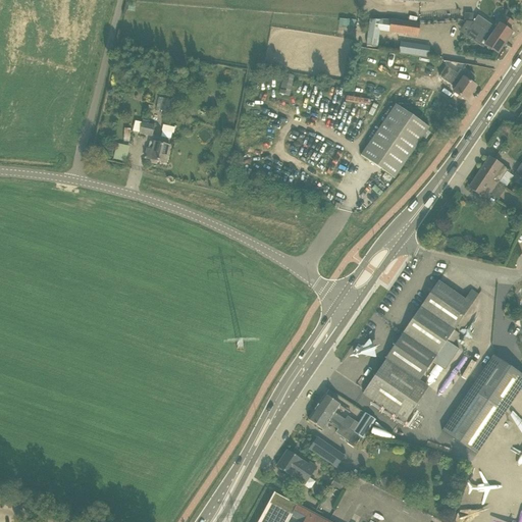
[(478,15),(474,22),(505,44),(513,33),(509,30),(514,22),(505,16),(500,23),(497,29),(478,15)]
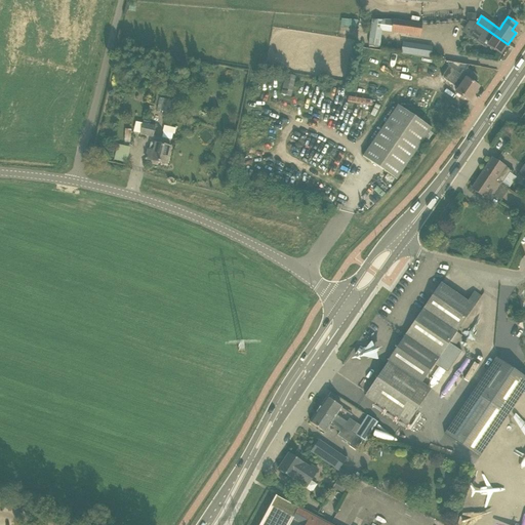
[(382,32),(392,33),(420,37),(422,24),(393,21),(373,21),(370,40),(381,42),(382,32)]
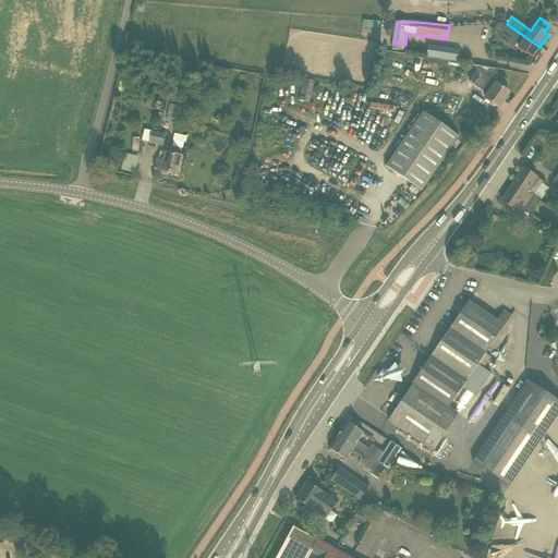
[(518,49),(532,58),(540,47),(507,24),(501,31),(521,44),(518,49)]
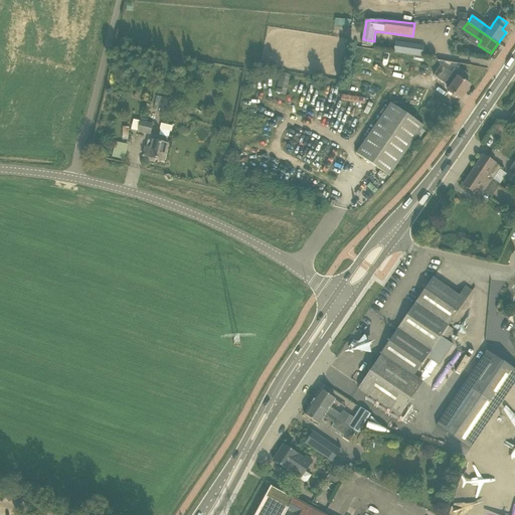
[(412,46),(401,44),(400,52),(410,53),(412,46)]
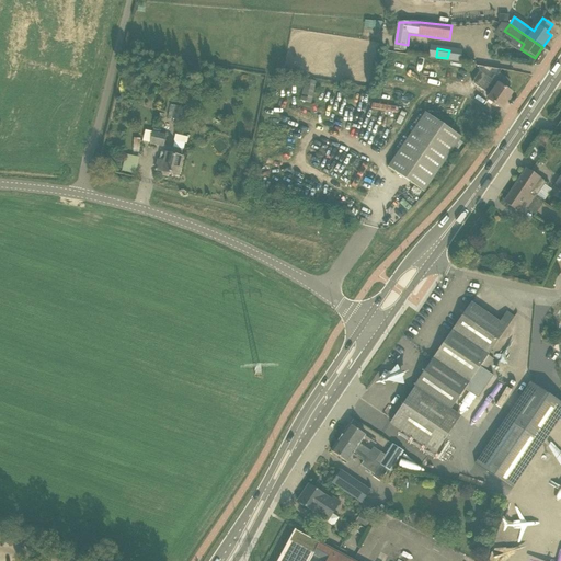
[(494,76),(492,80),(480,71),(472,82),(490,95),(488,100),(502,110),(512,93),(504,88),(510,80),(500,73),(496,78),(494,76)]
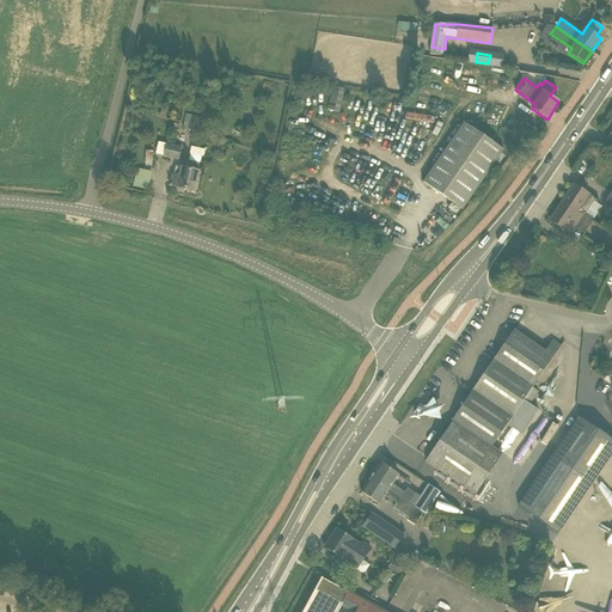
[(334,86),(328,109),(340,111),(344,89),(334,86)]
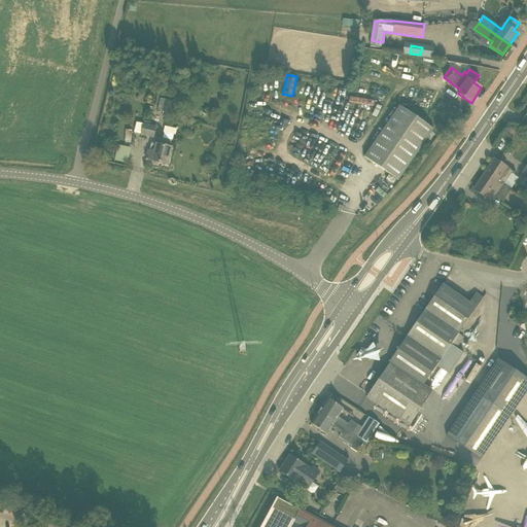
[(399,105),(364,156),(398,180),(433,129),(399,105)]
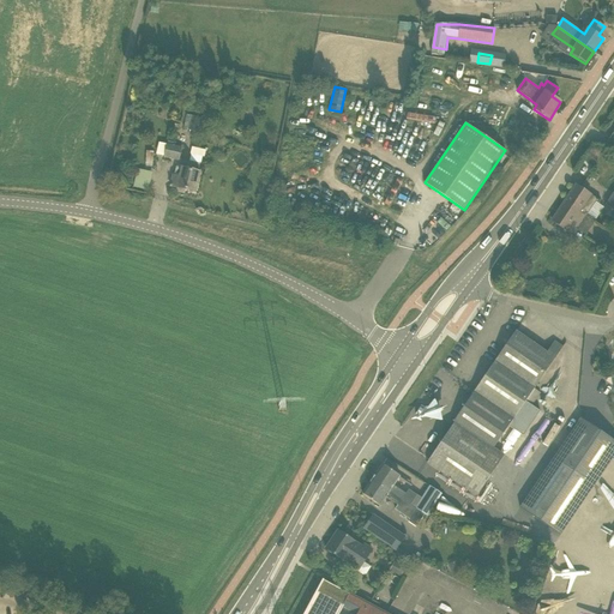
[(179,161),(182,148),(168,144),(164,157),(179,161)]
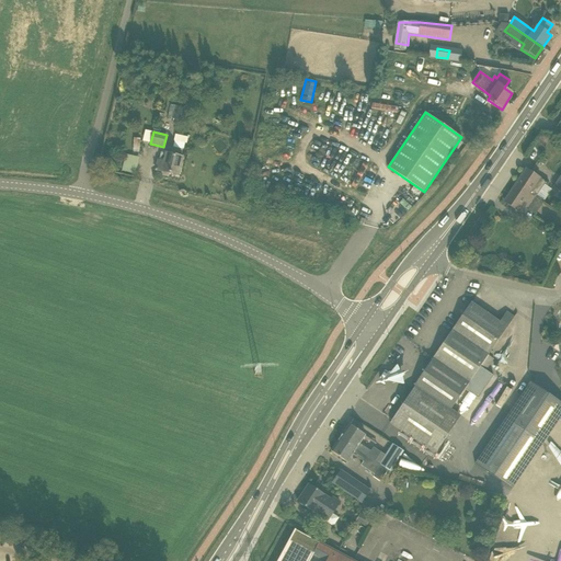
[(547,149),(537,142),(534,148),(542,153),(547,149)]
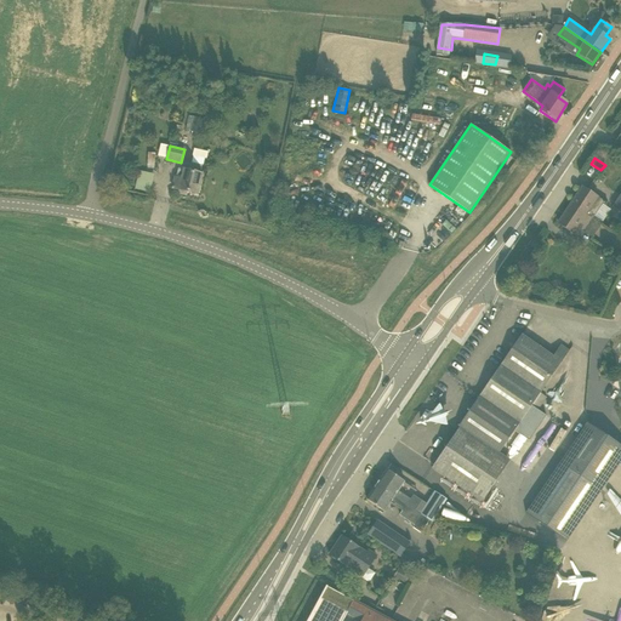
[(151,192),(154,172),(137,170),(135,189),(151,192)]
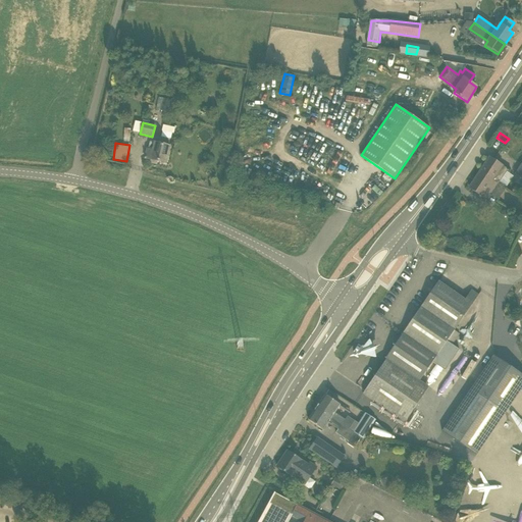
[(155,143),(155,144),(153,151),(147,149),(145,158),(165,163),(169,147),(155,143)]
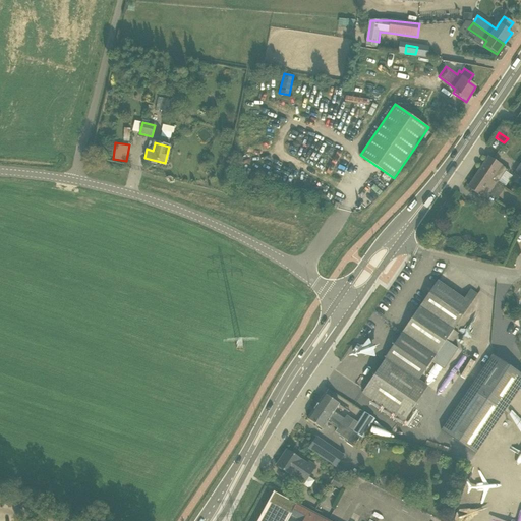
[(488,157),(479,171),(491,180),(497,184),(506,172),(508,174),(510,171),(488,157)]
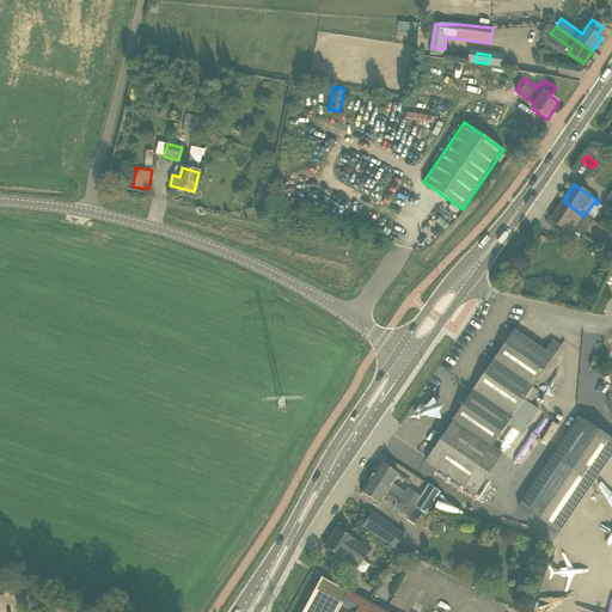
[(575,230),(583,216),(577,212),(563,201),(550,220),(571,234),(575,230)]
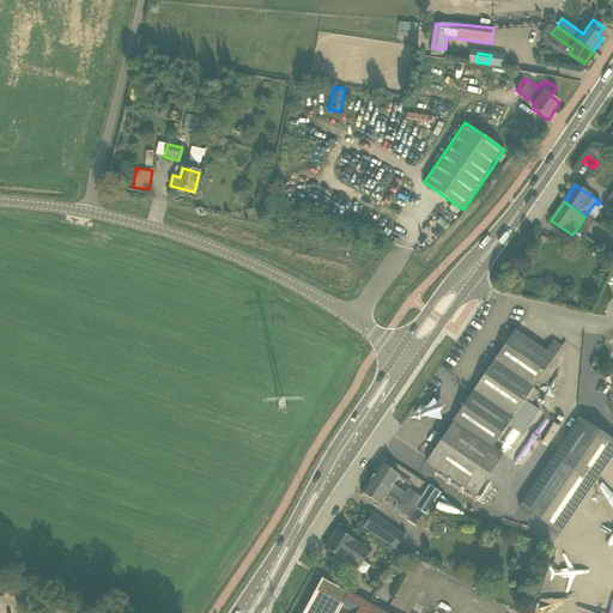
[(526,400),(562,347),(553,341),(546,352),(515,331),(474,392),(453,422),(454,422),(426,462),(475,496),(504,455),(493,448),(508,425),(523,435),(540,411),(526,400)]
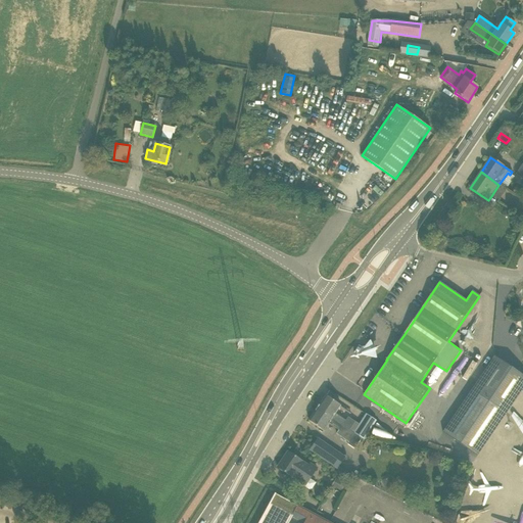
[(478,456),(522,390),(522,391),(522,376),(494,357),(442,432),(478,456)]
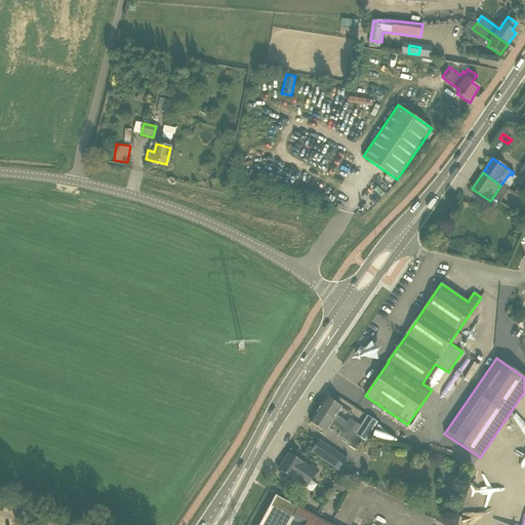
[(318,410),(352,433),(357,423),(350,419),(348,422),(336,414),(341,407),(327,397),(318,410)]
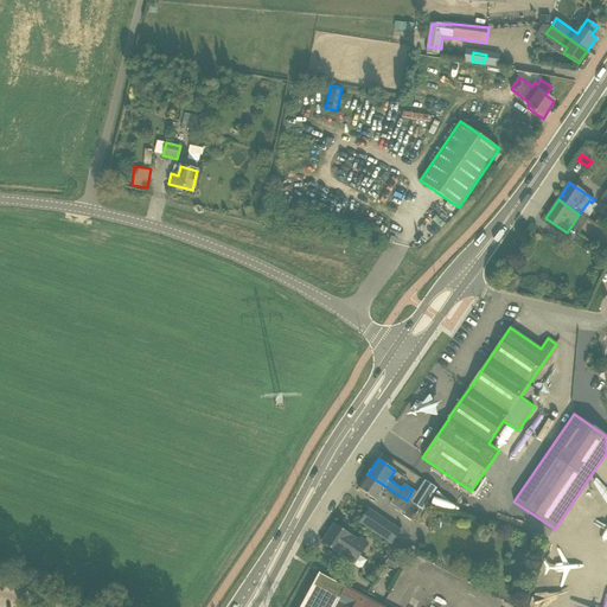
[(382,491),(394,499),(391,504),(406,515),(411,504),(413,504),(407,500),(368,474),(358,489),(376,500),(382,491)]
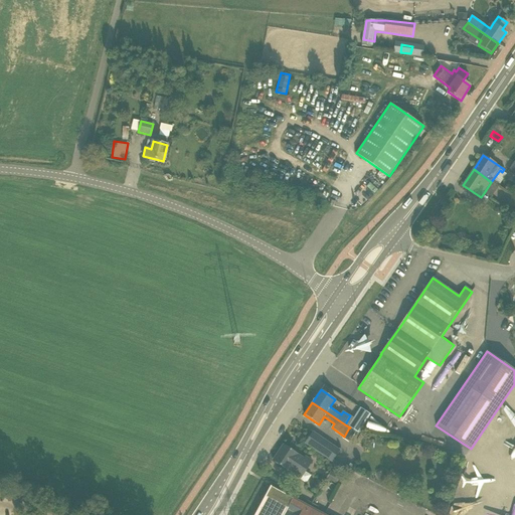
[(355,419),(350,427),(349,427),(359,434),(363,426),(371,414),(362,408),(355,419)]
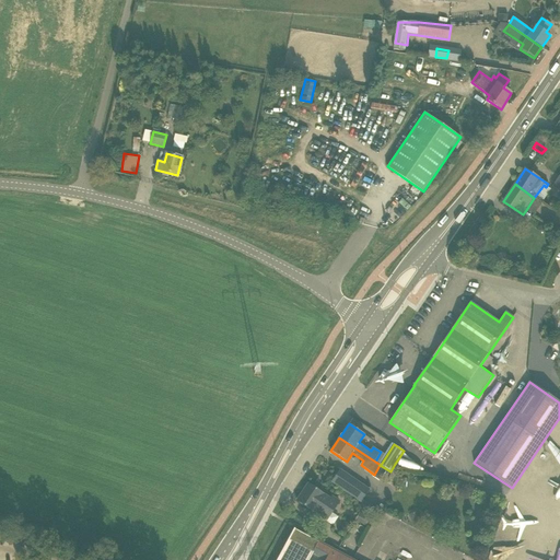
[(331,483),(361,502),(370,489),(340,470),(331,483)]
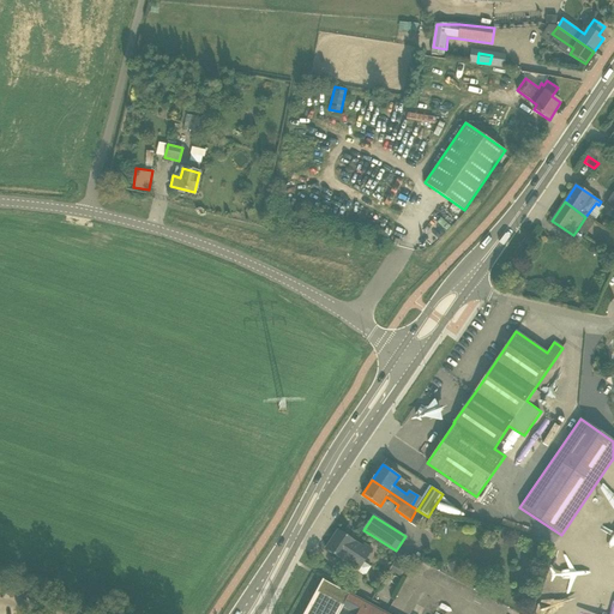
[(357,572),(372,551),(363,545),(362,547),(355,542),(338,530),(326,549),(342,560),(343,559),(350,564),(349,566),(357,572)]
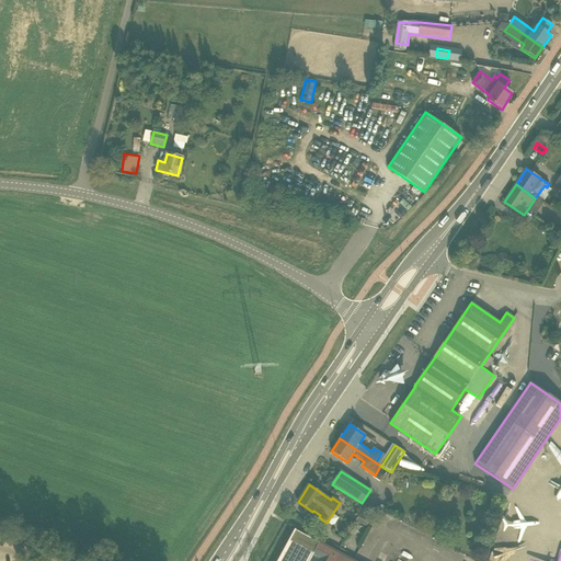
[(410,516),(414,527),(423,524),(419,513),(410,516)]
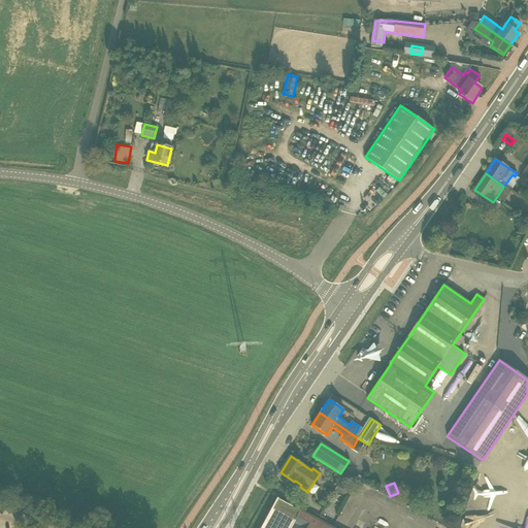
[(332,527),(277,498),(261,527),(291,527),(296,520),(307,526),(306,527),(332,527)]
